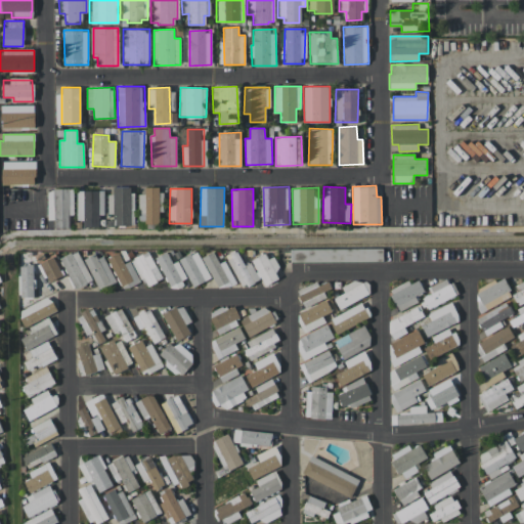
[(47,219),(55,220),(54,228),(70,228),(70,215),(73,215),(73,189),(48,189),(47,219)]
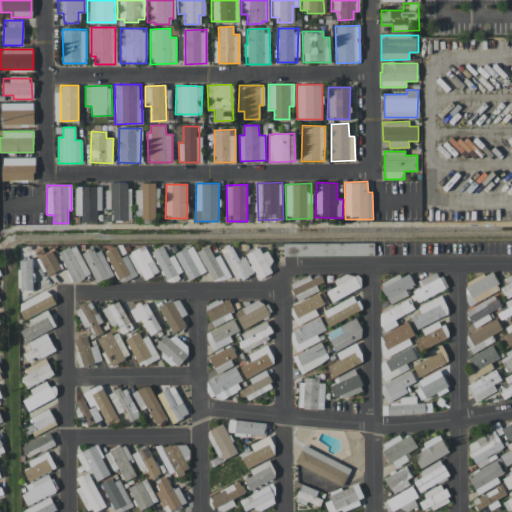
[(135,218),(154,219),(155,208),(159,208),(159,185),(142,185),(142,190),(136,190),(135,218)]
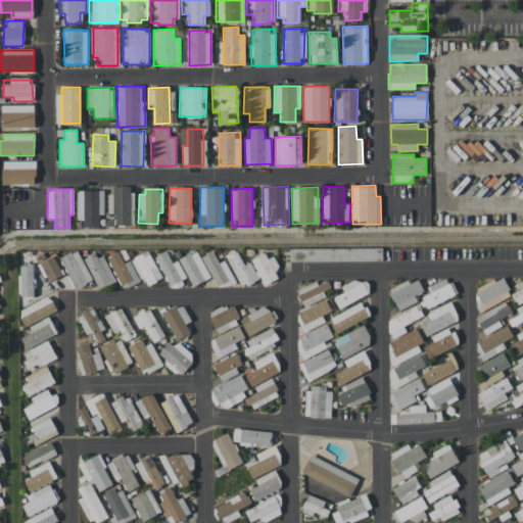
[(77,190),(77,220),(83,220),(83,227),(99,227),(99,216),(103,216),(104,190),(77,190)]
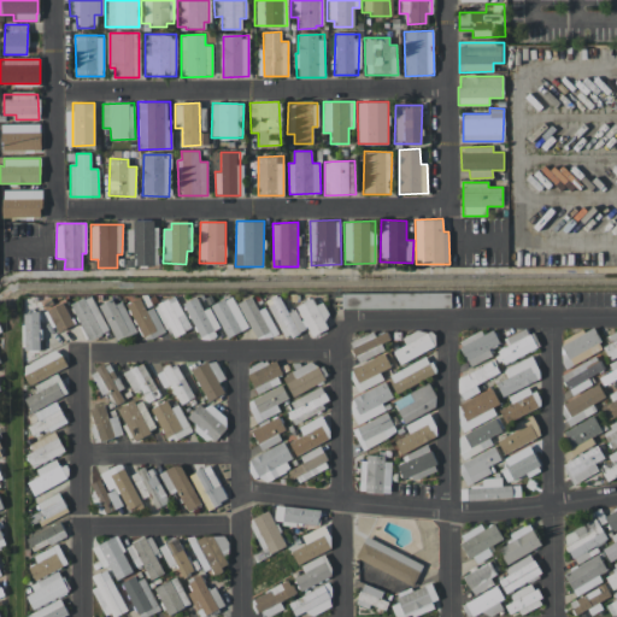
[(70,305),(88,340),(109,330),(90,294),(70,305)]
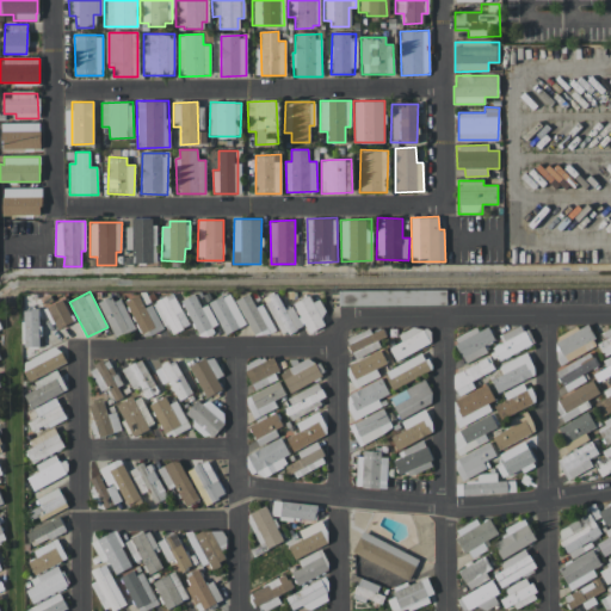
[(209,303),(224,335),(246,325),(229,292),(209,303)]
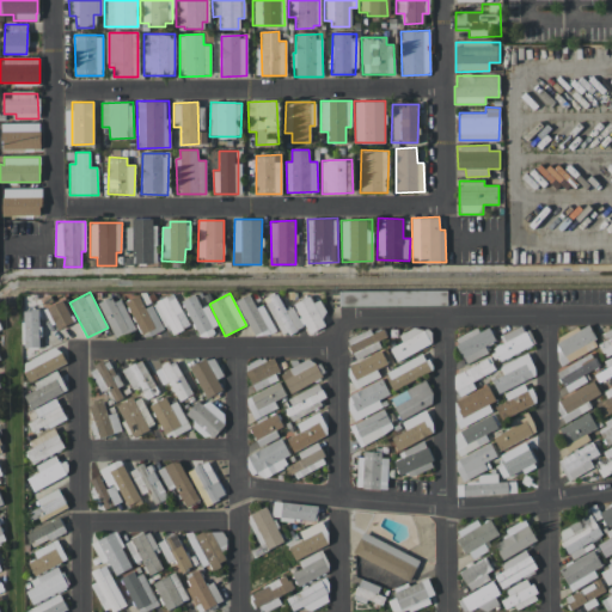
[(169,335),(188,328),(176,294),(157,301),(169,335)]
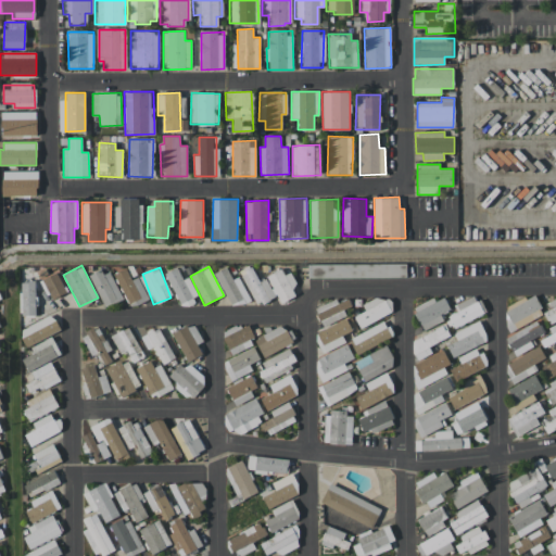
[(199,299),(189,277),(184,280),(178,267),(165,273),(181,306),(199,299)]
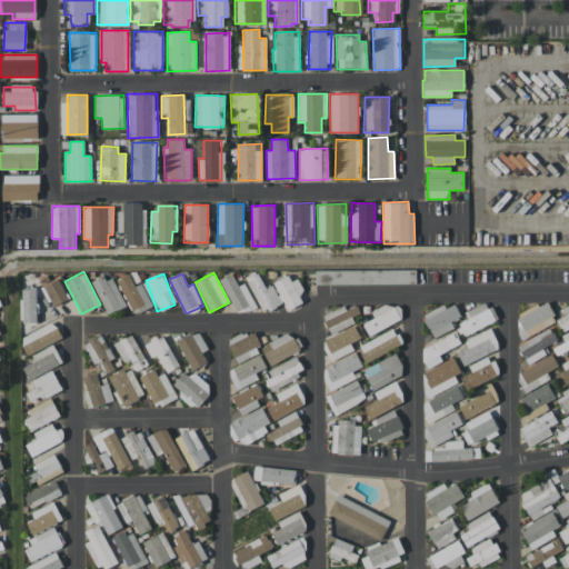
[(246,283),(238,286),(232,273),(221,278),(235,315),(255,308),(246,283)]
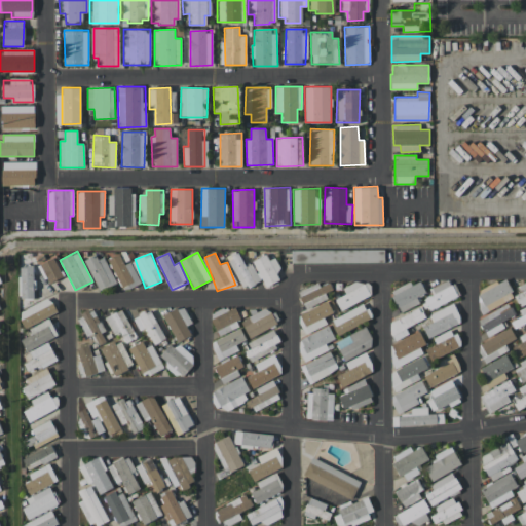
[(252,262),(265,287),(279,279),(276,272),(278,271),(269,253),(252,262)]
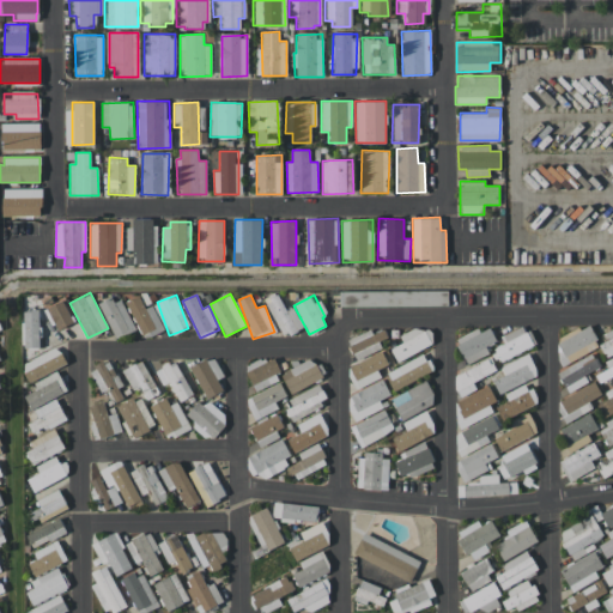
[(119,296),(98,305),(115,339),(135,329),(119,296)]
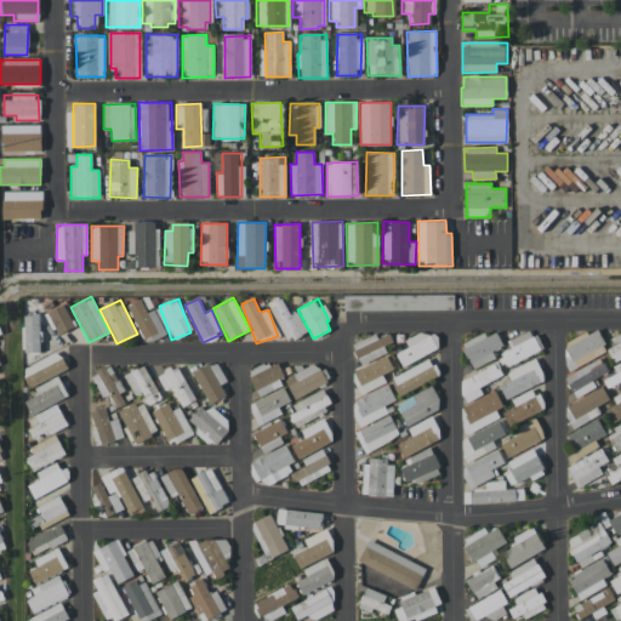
[(127,307),(146,343),(166,334),(154,309),(147,313),(140,300),(127,307)]
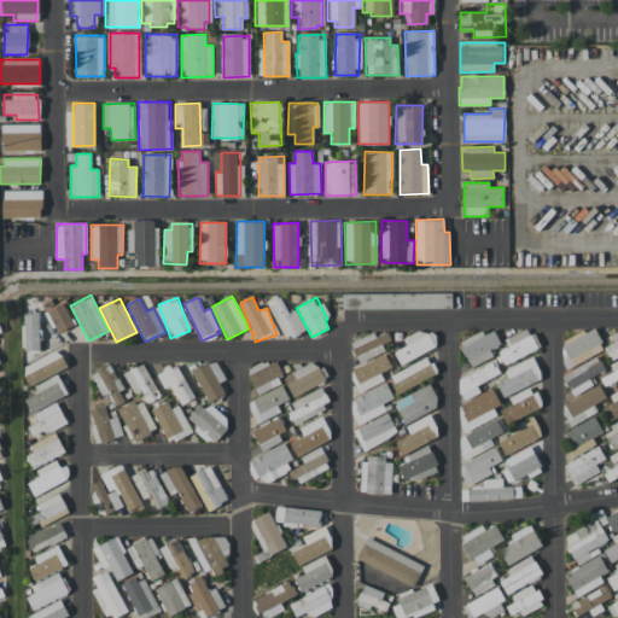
[(305,332),(297,309),(287,313),(281,298),(270,302),(285,339),(305,332)]
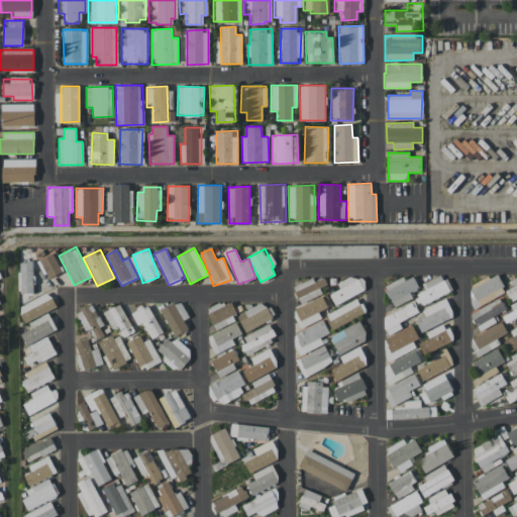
[(62,274),(54,253),(39,260),(47,279),(62,274)]
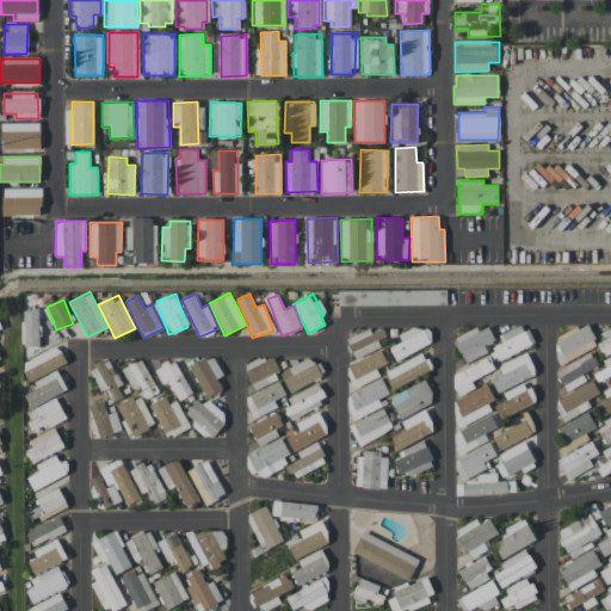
[(38,346),(39,309),(23,309),(23,346),(38,346)]
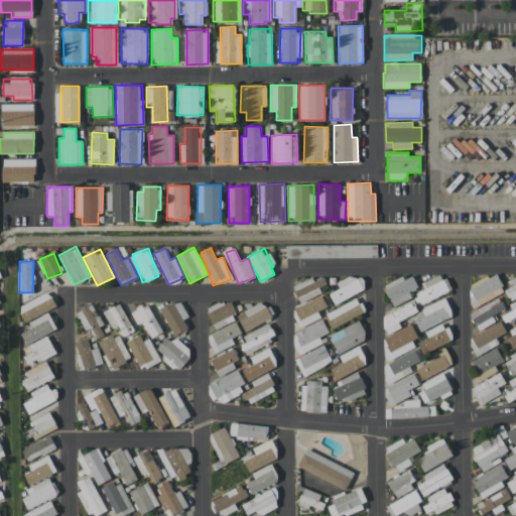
[(366,288),(358,273),(337,284),(339,288),(329,293),(335,305),(366,288)]
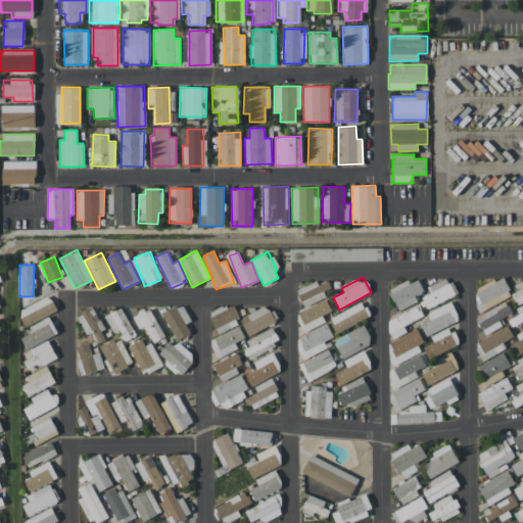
[(387,291),(397,311),(417,300),(414,296),(423,291),(416,277),(387,291)]
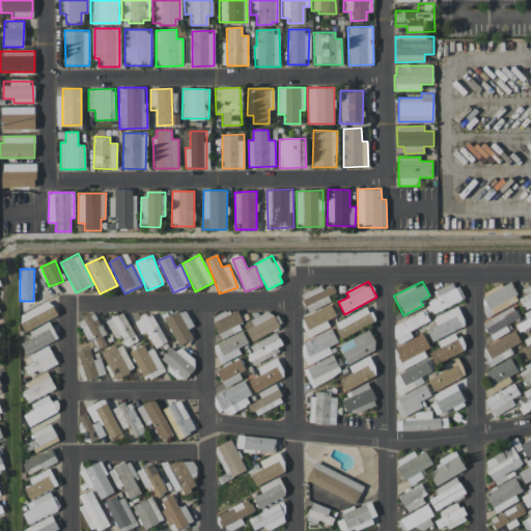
[(488,315),(520,301),(510,281),(479,295),(488,315)]
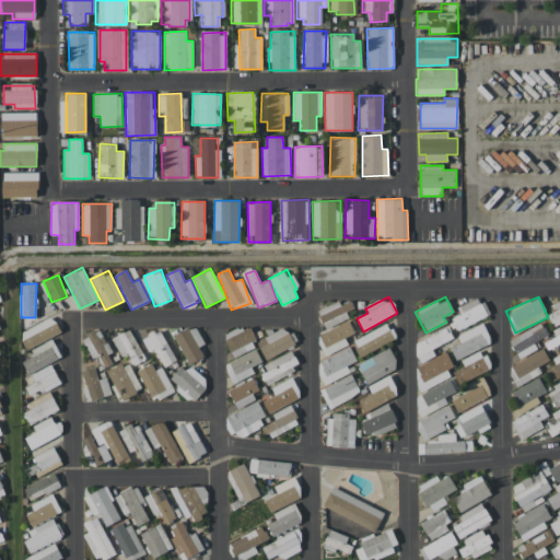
[(454,329),(488,317),(480,298),(459,305),(463,314),(451,318),(454,329)]
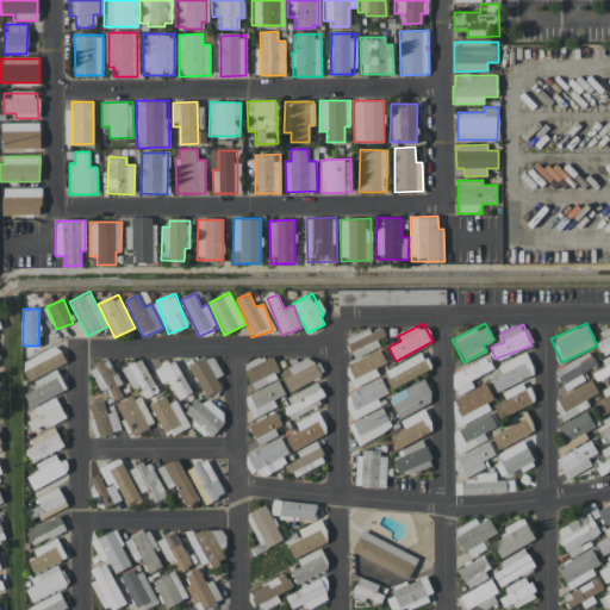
[(385,336),(381,328),(371,332),(368,328),(344,338),(353,358),(379,347),(377,338),(385,336)]
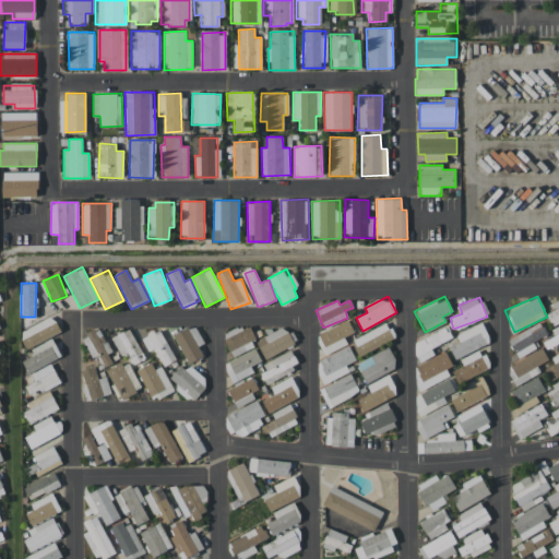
[(552,326),(558,322),(558,301),(544,310),(552,326)]
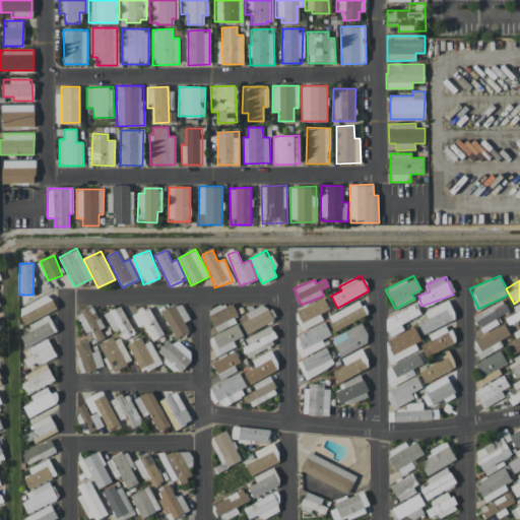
[(17,309),(24,324),(56,310),(49,295),(17,309)]
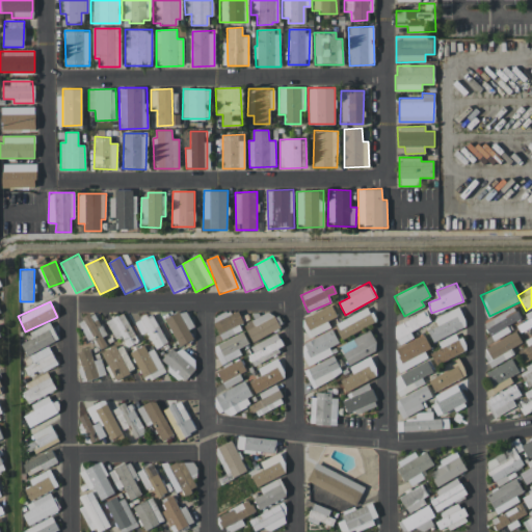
[(330,328),(327,320),(336,317),(331,307),(302,318),(309,337),(330,328)]
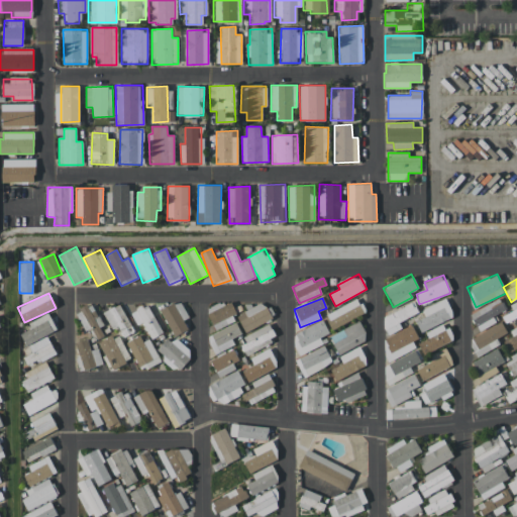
[(332,329),(365,312),(356,298),(325,315),(332,329)]
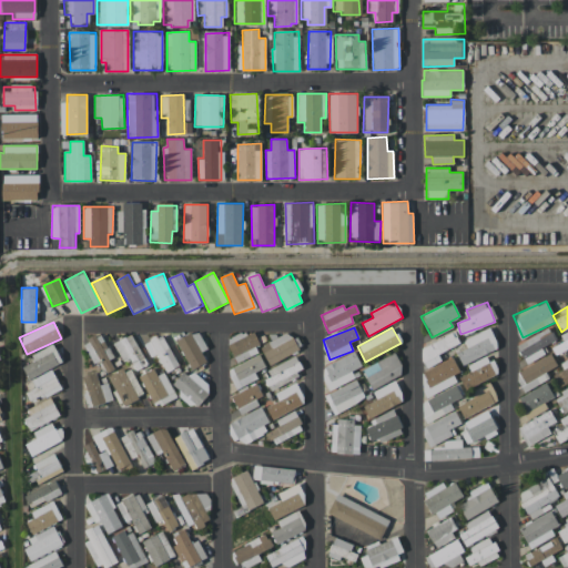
[(544,354),(540,348),(556,340),(548,327),(516,345),(526,364),(544,354)]
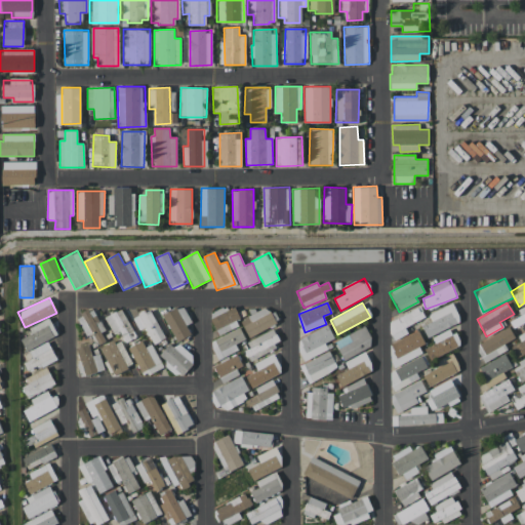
[(240,318),(234,304),(209,315),(216,329),(240,318)]
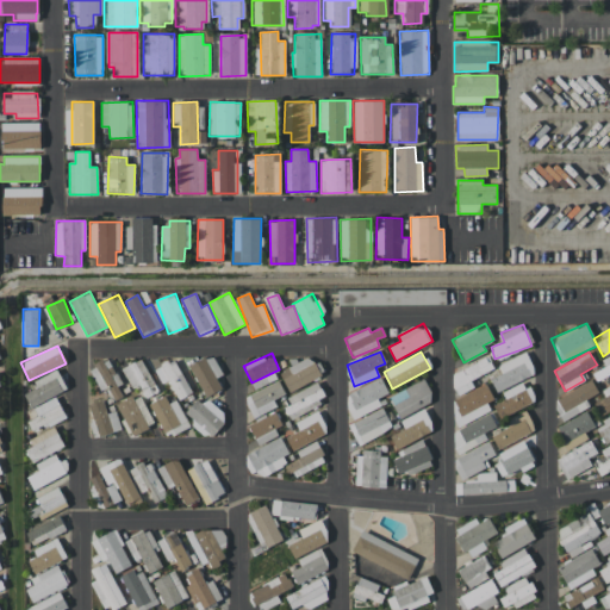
[(496,392),(535,375),(526,353),(497,365),(500,374),(490,379),(496,392)]
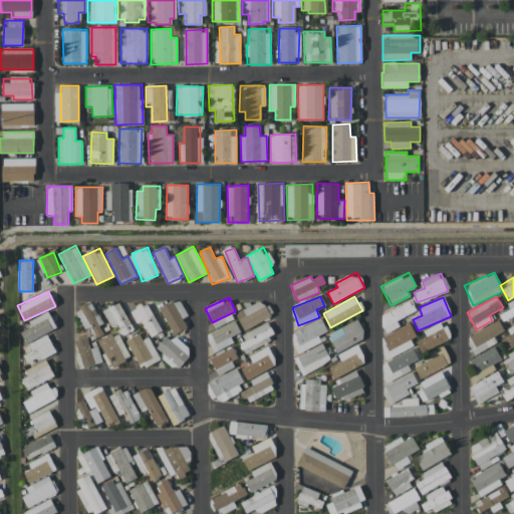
[(187,327),(182,318),(187,315),(178,298),(159,309),(174,334),(187,327)]
